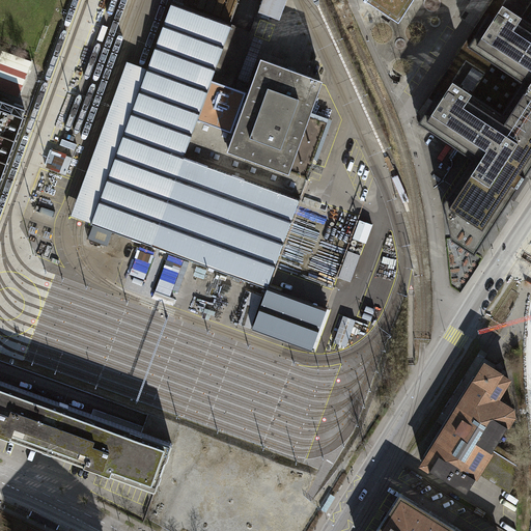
[(282,0),(262,0),(259,12),(276,19),(282,0)]
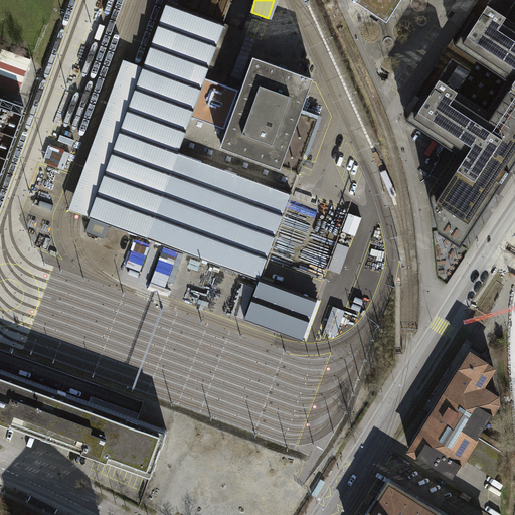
[(355,0),(386,20),(399,0),(355,0)]
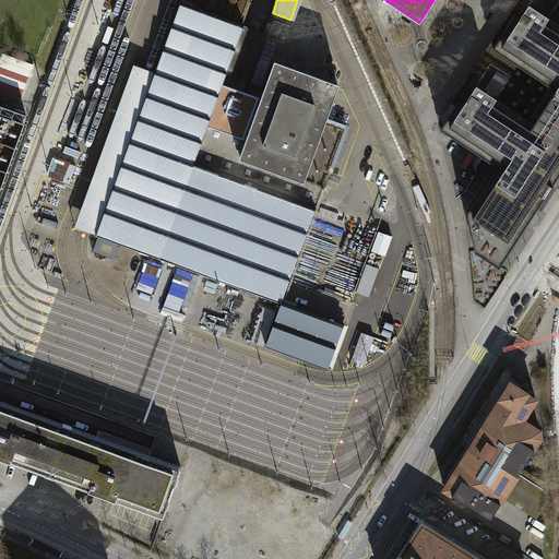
[(558,0),(522,0),(490,48),(558,93),(558,0)]
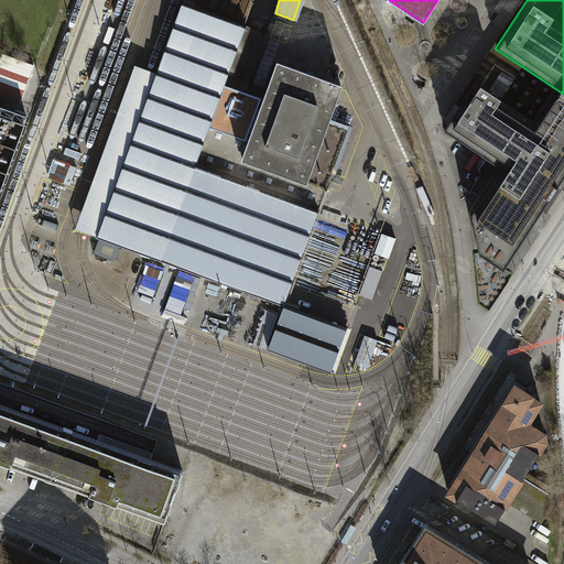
[(97,237),(97,238),(283,305),(284,304),(348,130),(329,123),(343,86),(277,62),(263,99),(246,93),(225,85),(247,26),(183,3),(158,73),(97,237)]
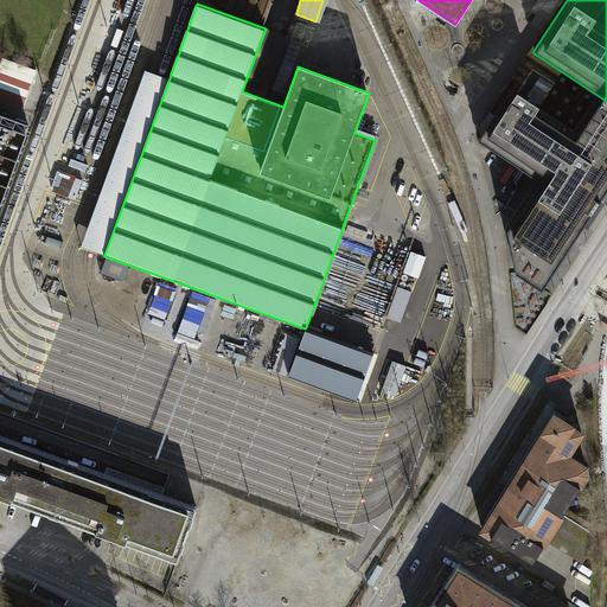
[(288,37),(266,29),(242,91),(264,100),(288,37)]
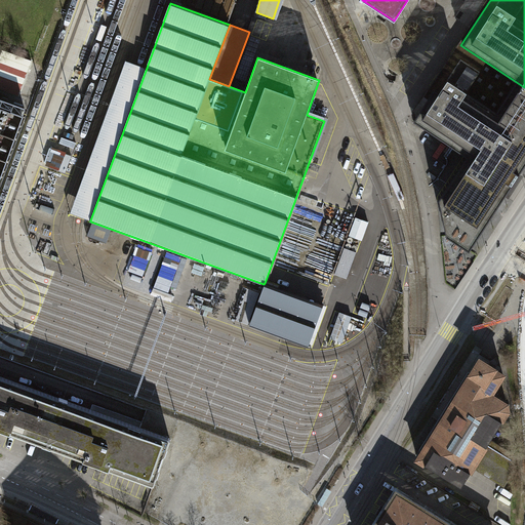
[(260,39),(251,36),(236,78),(245,82),(260,39)]
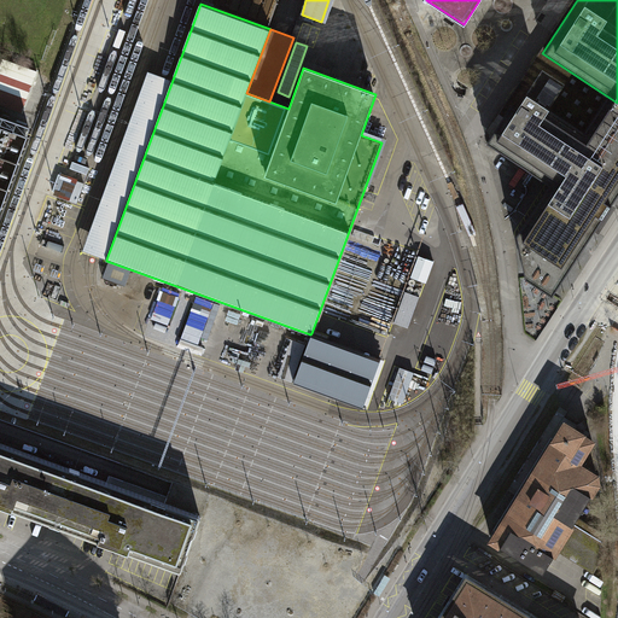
[(547,184),(600,219),(617,190),(617,103),(542,53),(484,143),(547,184)]
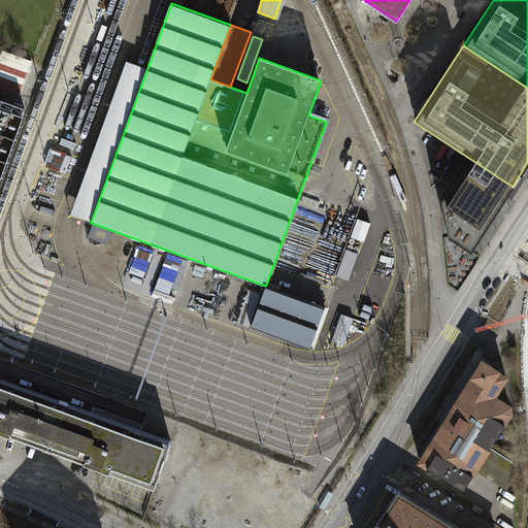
[(70,215),(91,222),(147,68),(126,61),(70,215)]
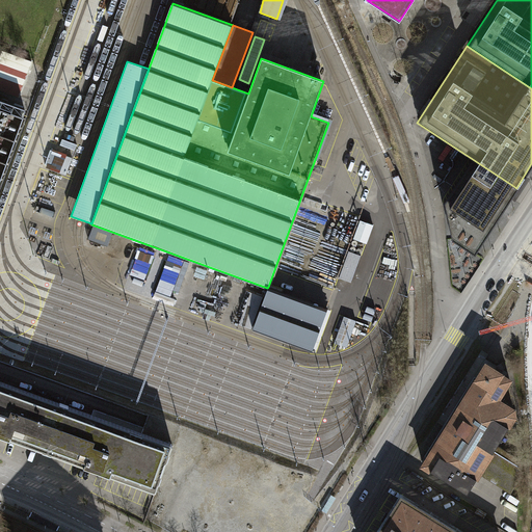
[(25,111),(0,102),(0,109),(23,118),(25,111)]
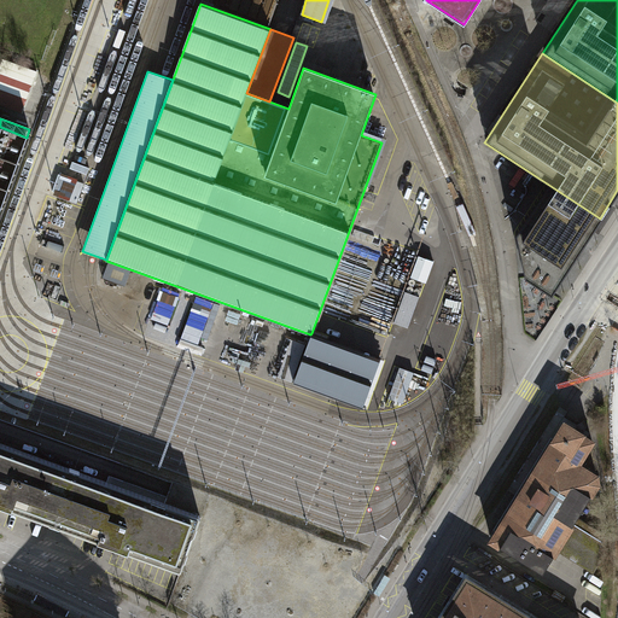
[(0,211),(28,138),(27,138),(0,127),(0,211)]
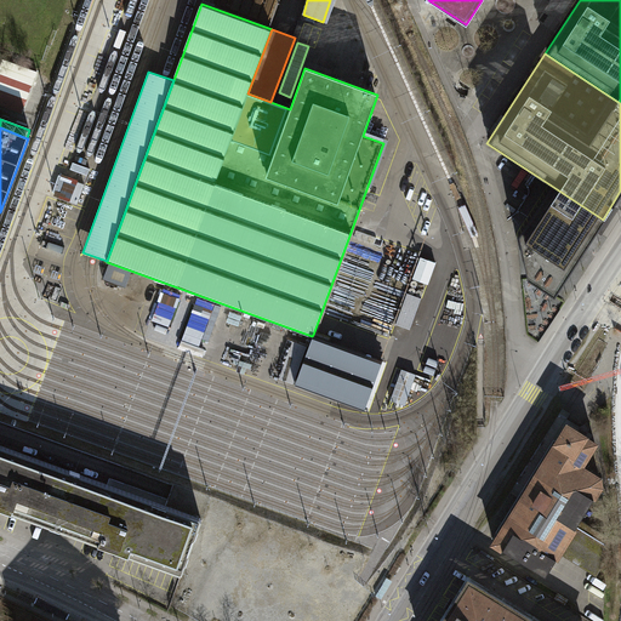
[(603,220),(550,184),(517,235),(525,279),(552,296),(603,220)]
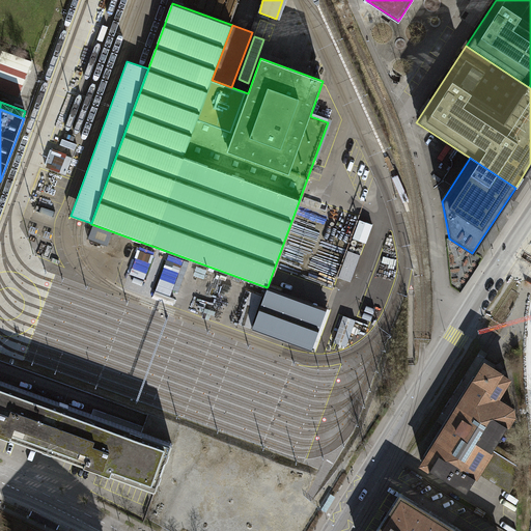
[(362,217),(354,238),(366,242),(374,222),(362,217)]
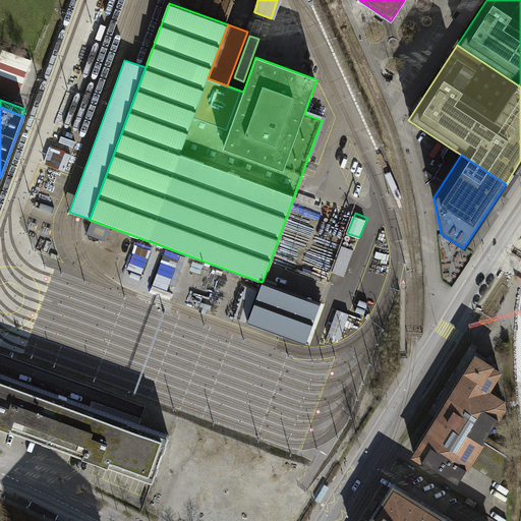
[(111,228),(92,221),(87,235),(106,241),(111,228)]
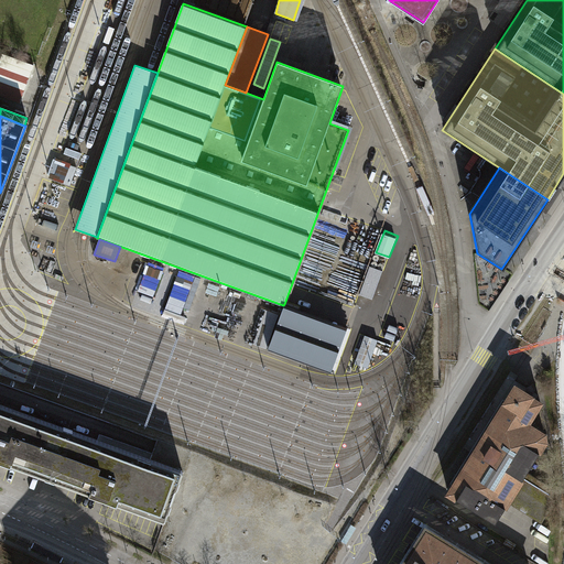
[(383,271),(370,266),(359,294),(372,300),(383,271)]
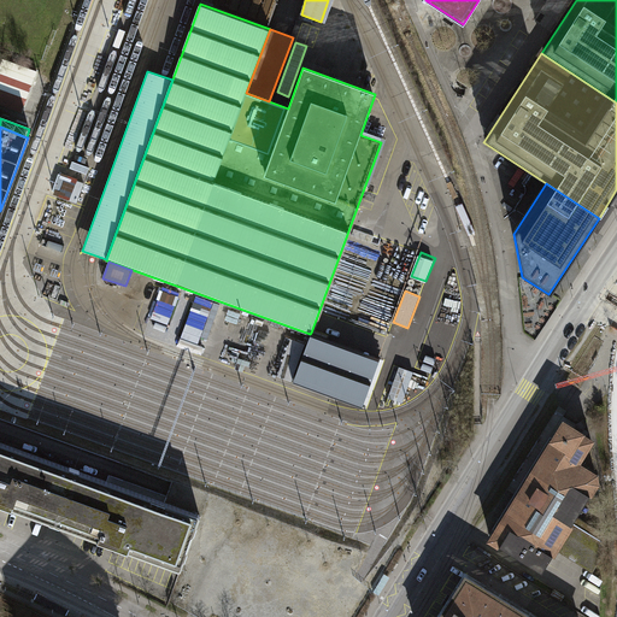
[(310,334),(293,382),(363,407),(381,358),(311,333),(310,334)]
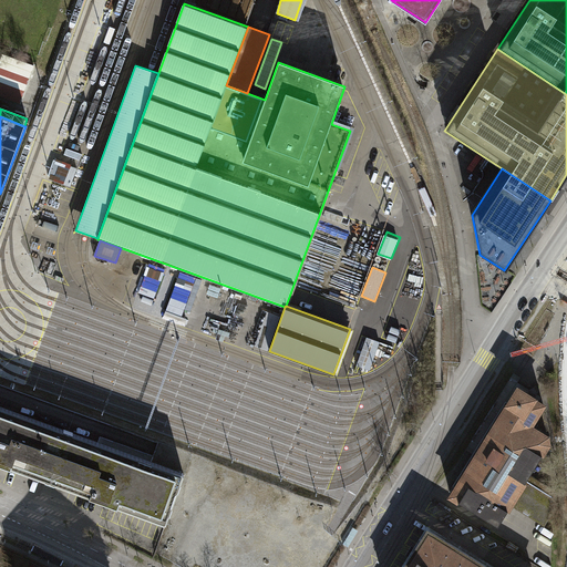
[(280,317),(267,311),(255,346),(268,350),(280,317)]
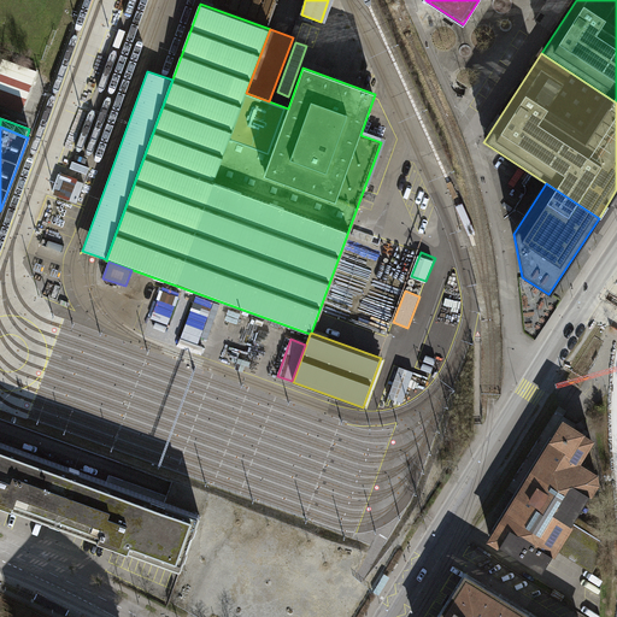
[(413,372),(399,368),(388,398),(403,403),(413,372)]
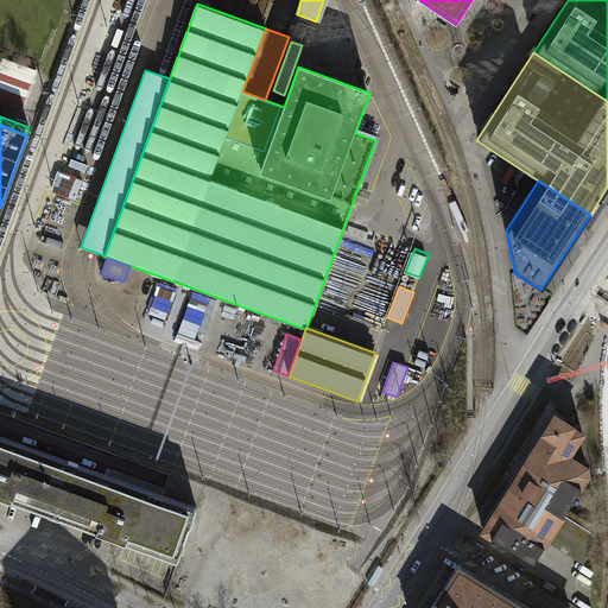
[(588,476),(588,468),(569,456),(583,435),(572,428),(574,426),(556,416),(483,531),(533,563),(548,540),(583,562),(594,545),(593,526),(568,510),(588,476)]
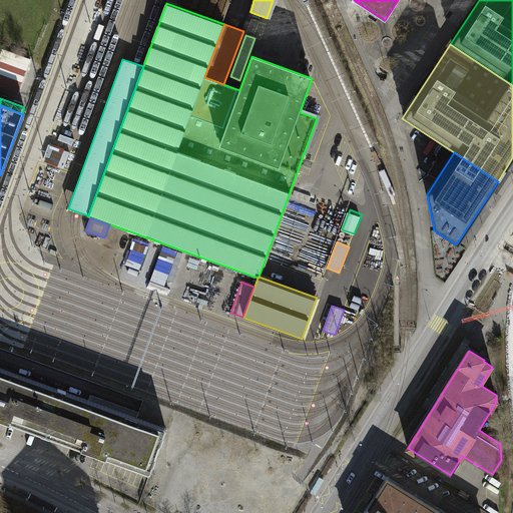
[(60,390),(0,368),(0,420),(43,436),(60,390)]
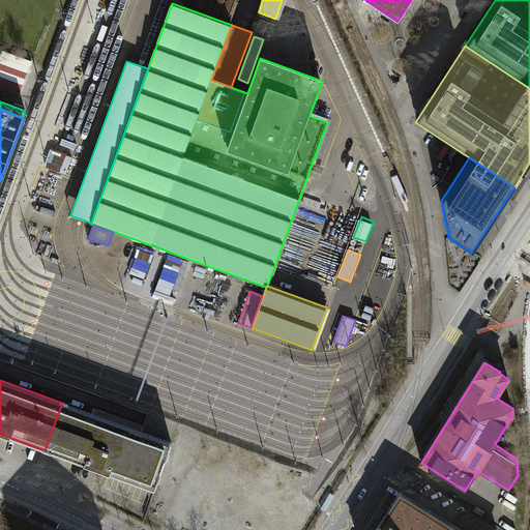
[(170,442),(62,403),(45,450),(152,490),(170,442)]
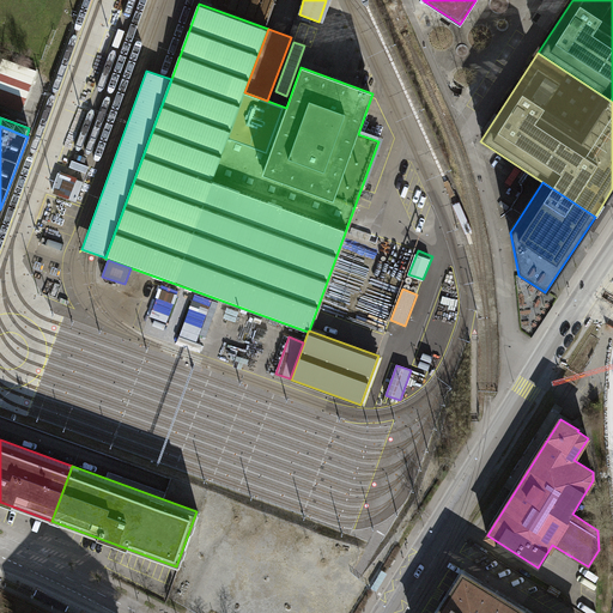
[(529,612),(480,582),(480,584),(463,574),(448,598),(438,612),(529,612)]
